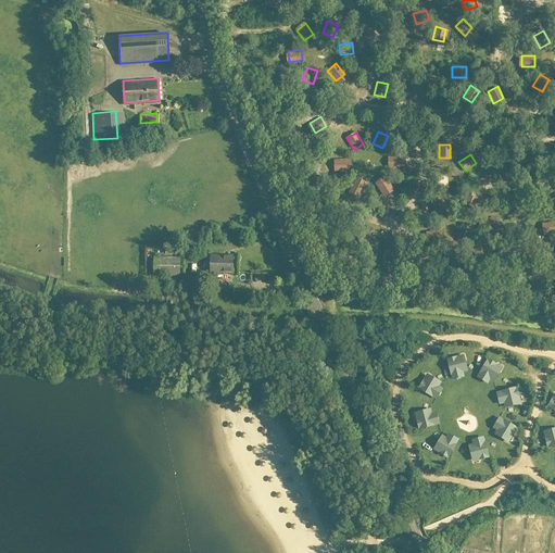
[(388,166),(401,166),(401,155),(388,155),(388,166)]
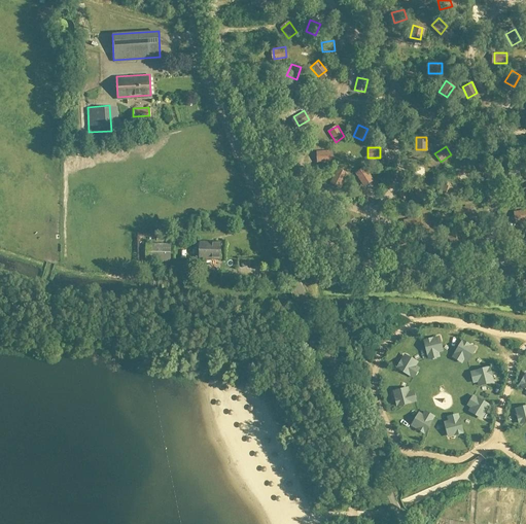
[(331,149),(319,150),(319,161),(332,160),(331,149)]
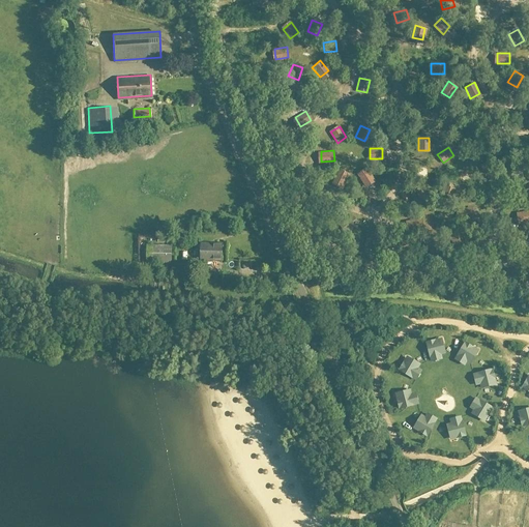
[(482,168),(489,178),(498,173),(491,163),(482,168)]
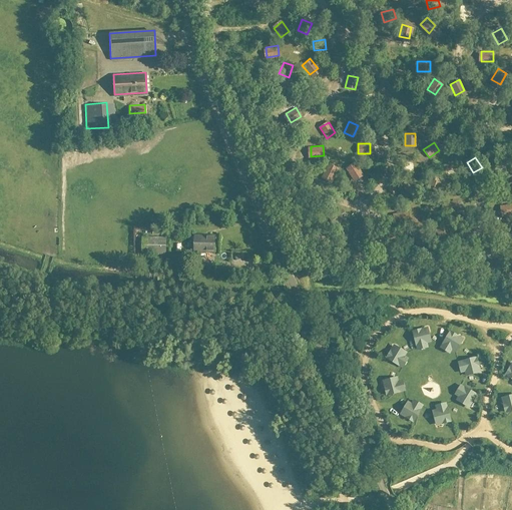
[(346,166),(352,177),(361,171),(354,161),(346,166)]
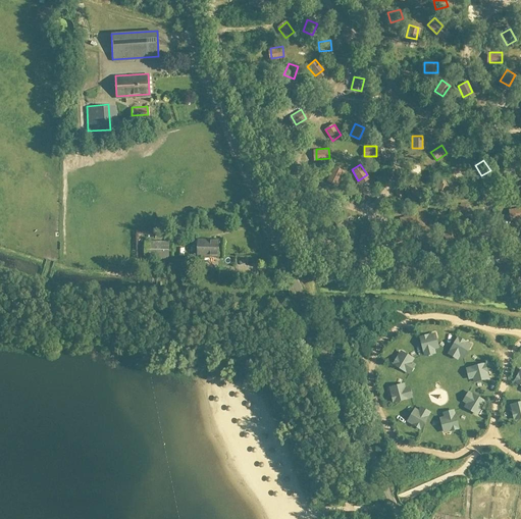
[(333,165),(327,176),(336,180),(343,170),(333,165)]
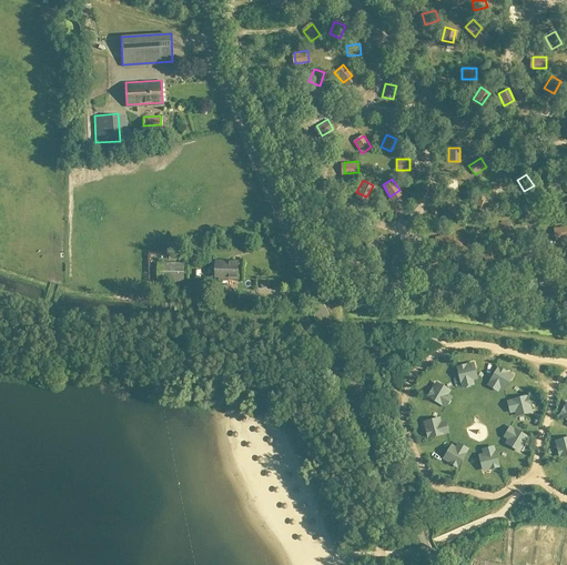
[(475,201),(472,214),(482,218),(486,204),(475,201)]
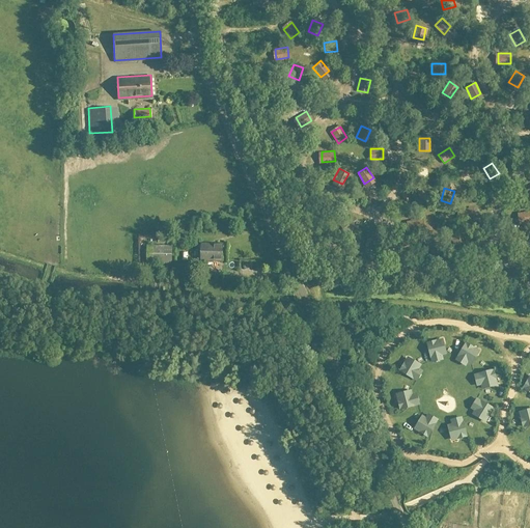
[(431,201),(423,192),(416,199),(424,209),(431,201)]
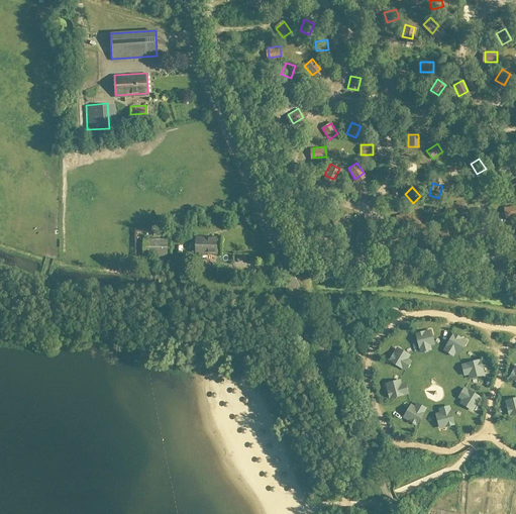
[(446,214),(458,212),(456,202),(444,204),(446,214)]
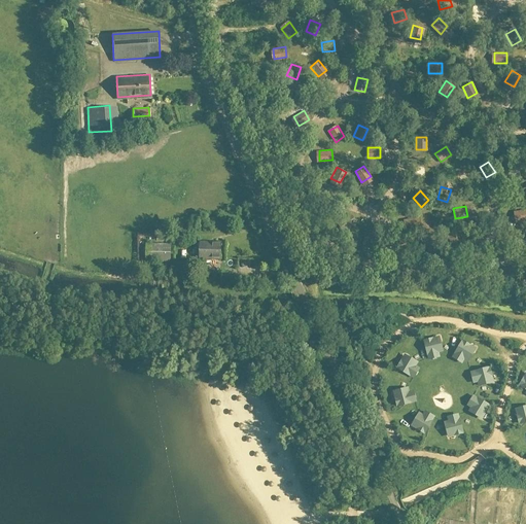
[(525,209),(516,211),(518,221),(525,219),(525,209)]
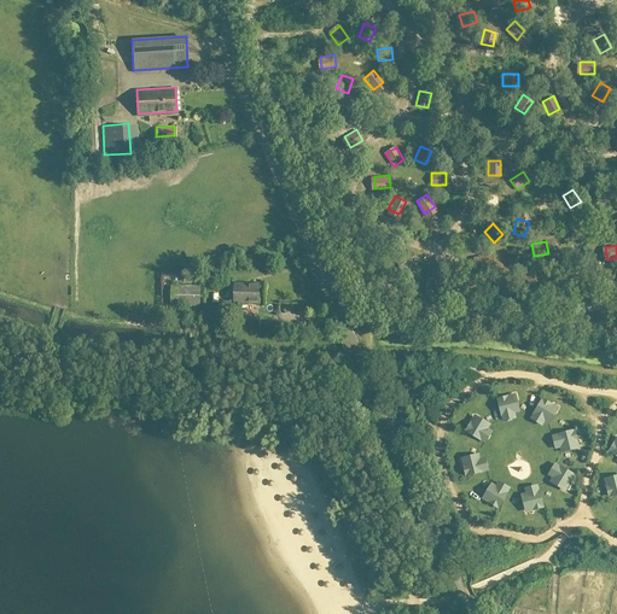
[(409,249),(397,258),(405,268),(417,259),(409,249)]
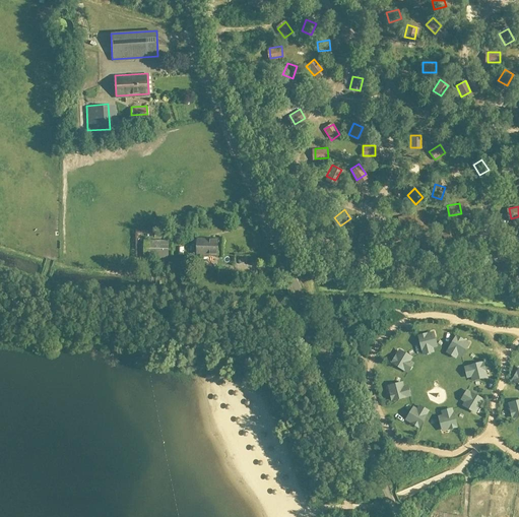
[(413,212),(401,215),(403,225),(415,222),(413,212)]
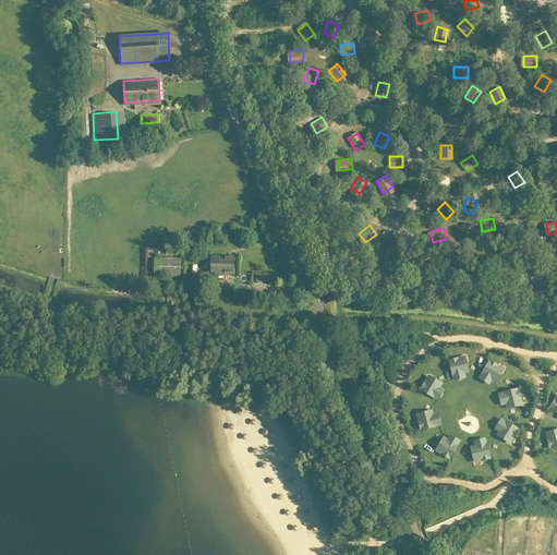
[(471,248),(480,257),(488,250),(480,240),(471,248)]
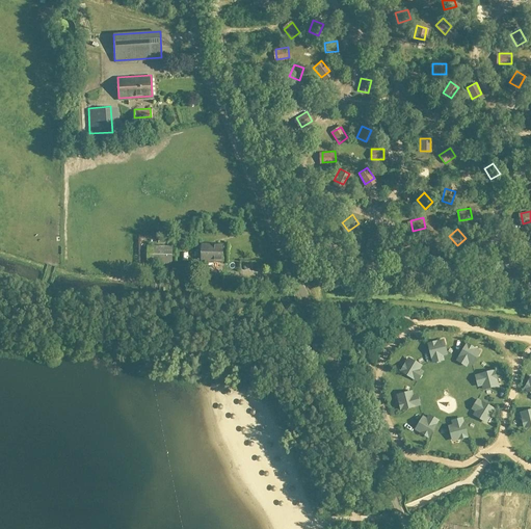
[(368,232),(365,244),(375,246),(377,234),(368,232)]
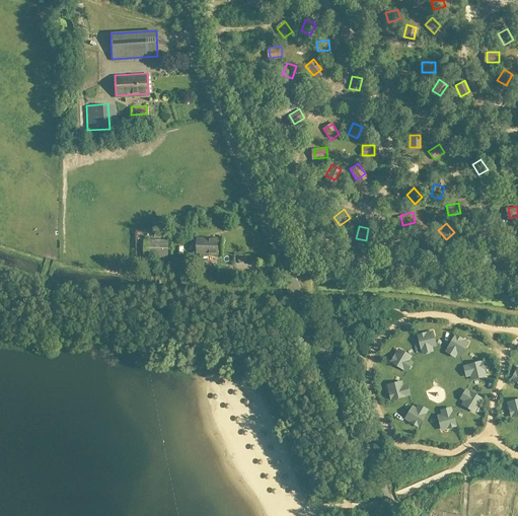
[(420,228),(416,240),(426,243),(430,231),(420,228)]
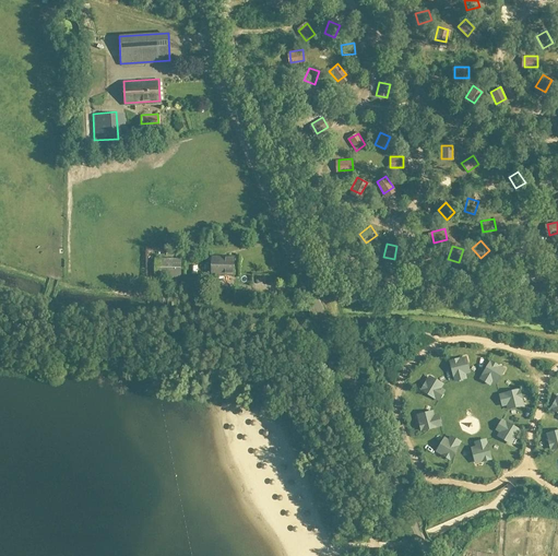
[(233,273),(234,255),(211,255),(210,272),(233,273)]
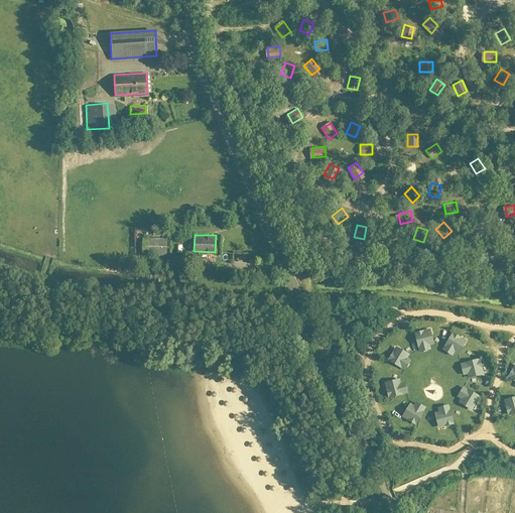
[(141,253),(165,254),(165,238),(141,237),(141,253)]
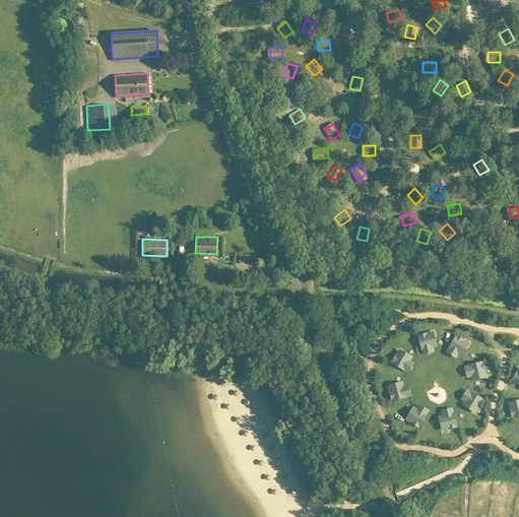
[(489,242),(491,254),(501,252),(498,240),(489,242)]
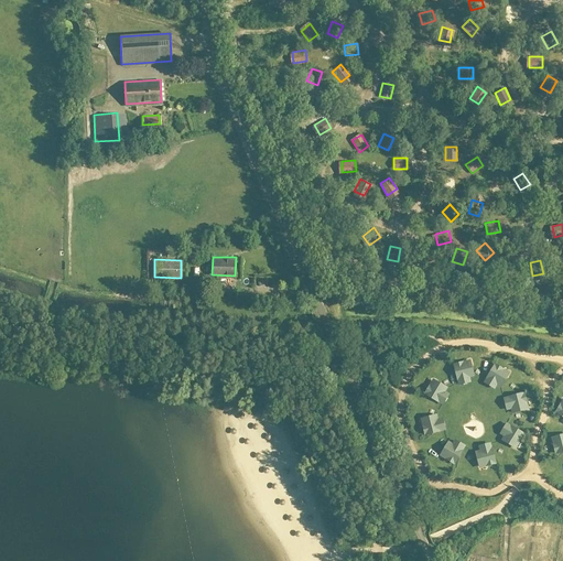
[(467,376),(472,375),(469,363),(463,365),(462,360),(453,363),(457,383),(468,379),(467,376)]
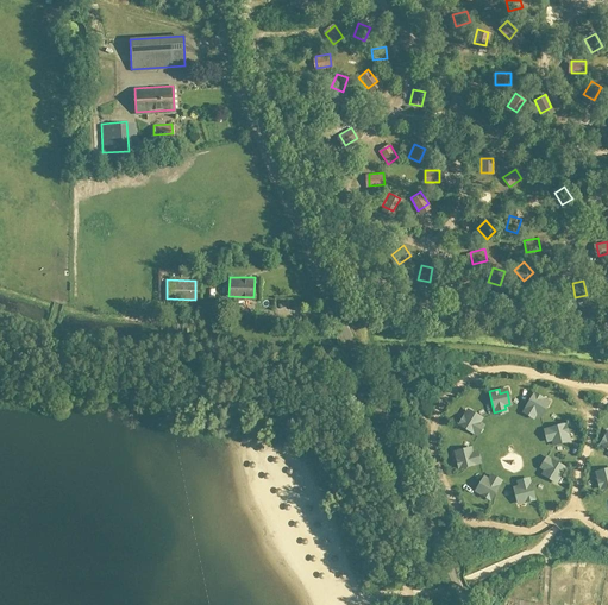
[(536,413),(539,415),(545,404),(539,401),(541,397),(533,392),(522,410),(533,417),(536,413)]
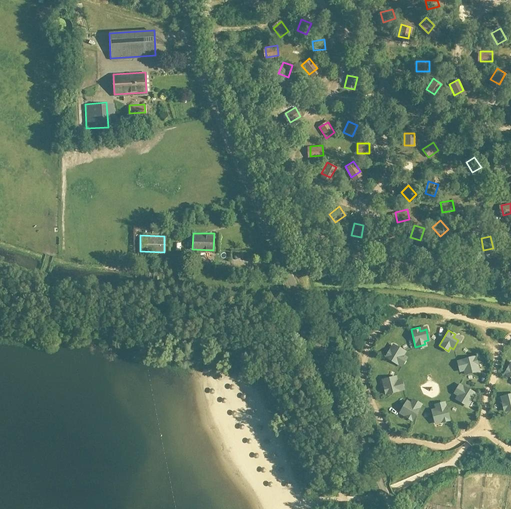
[(402,354),(404,351),(395,345),(392,350),(389,349),(385,356),(400,365),(405,356),(402,354)]
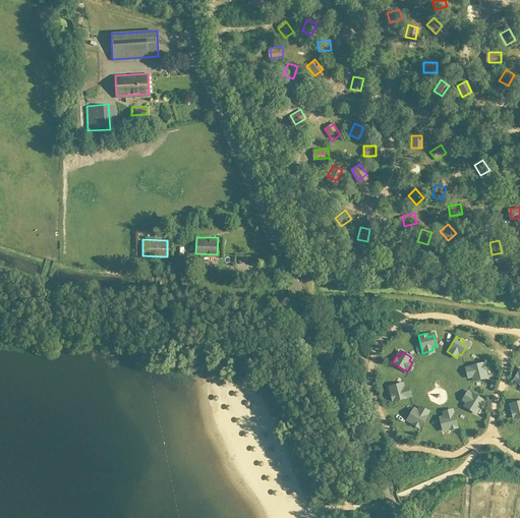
[(471,376),(472,380),(482,377),(481,371),(484,370),(482,362),(465,366),(467,377),(471,376)]
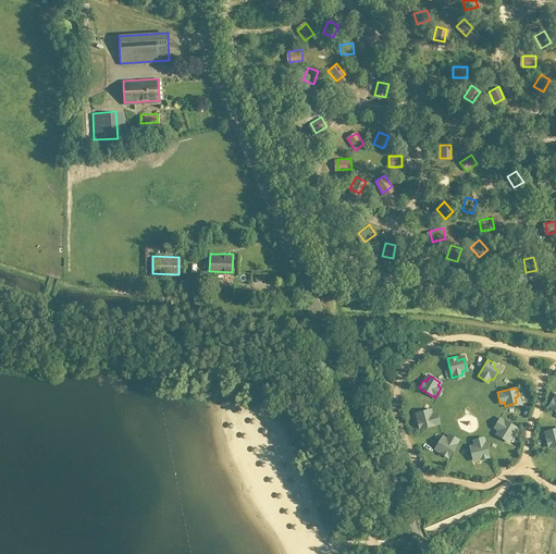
[(431,413),(430,408),(419,411),(420,418),(417,419),(419,428),(437,422),(435,411),(431,413)]
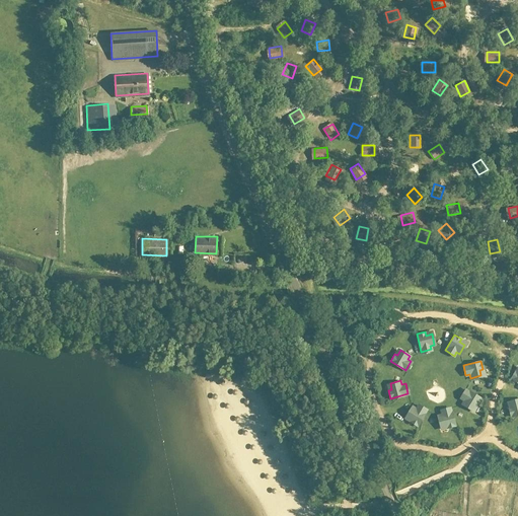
[(463,399),(461,403),(470,409),(473,403),(476,406),(481,398),(465,388),(459,397),(463,399)]
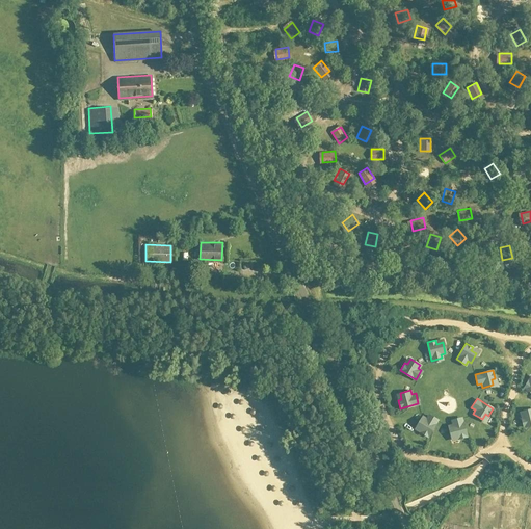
[(530,408),(523,411),(525,417),(521,418),(523,426),(530,423),(530,408)]
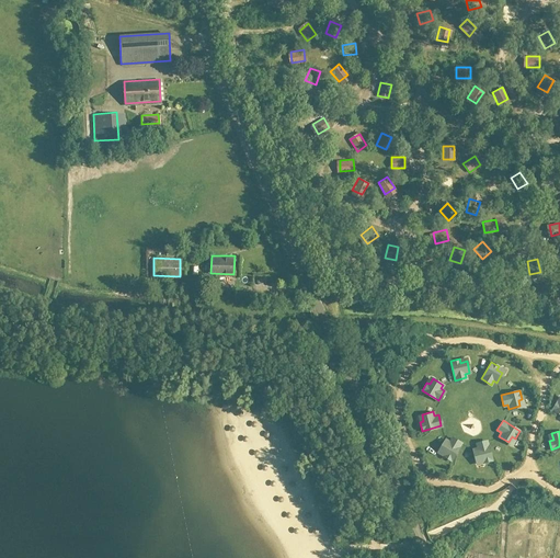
[(448,441),(445,439),(440,448),(445,452),(443,455),(450,459),(460,442),(450,436),(448,441)]
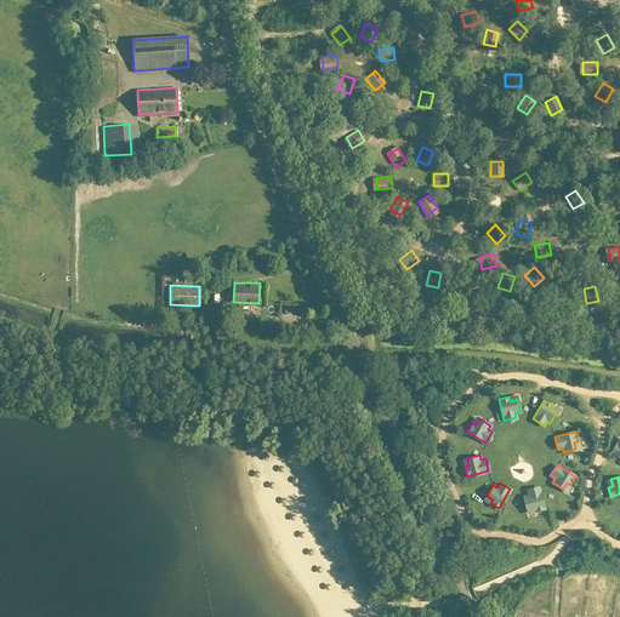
[(528,495),(523,496),(525,508),(533,506),(534,510),(544,508),(539,486),(527,490),(528,495)]
